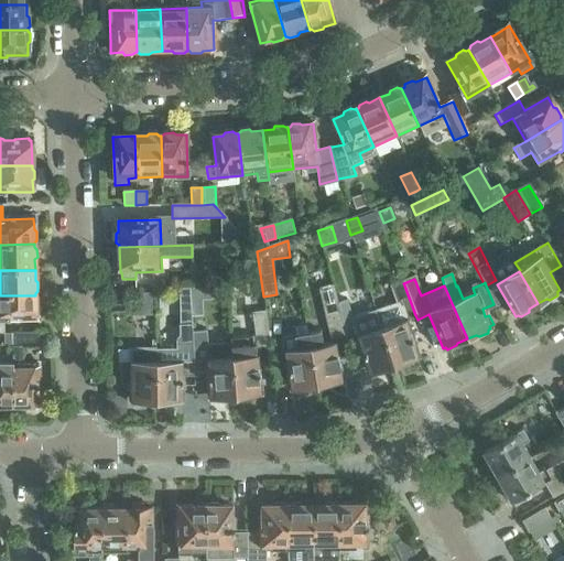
[(328,342),(346,338),(338,305),(334,286),(318,290),(328,342)]
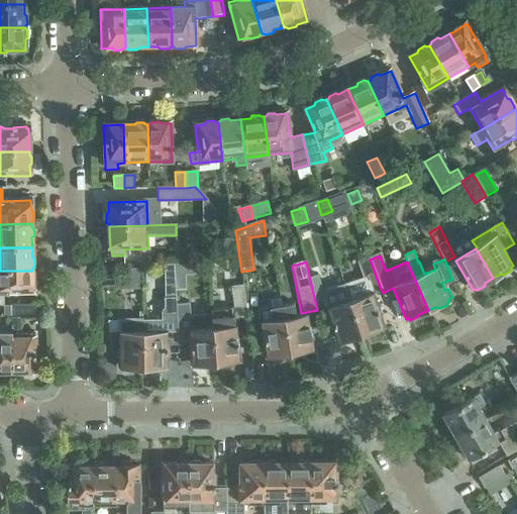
[(371,292),(381,289),(371,262),(360,265),(366,279),(344,286),(360,335),(369,332),(372,334),(379,332),(380,329),(383,328),(371,292)]
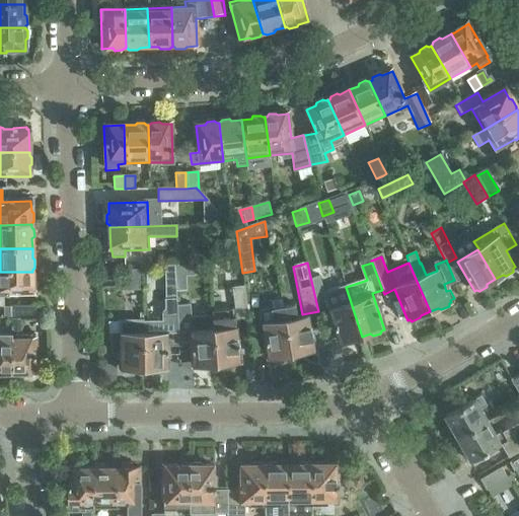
[(0,308),(3,308),(3,296),(33,295),(32,285),(35,283),(34,275),(32,273),(32,272),(0,272),(0,308)]
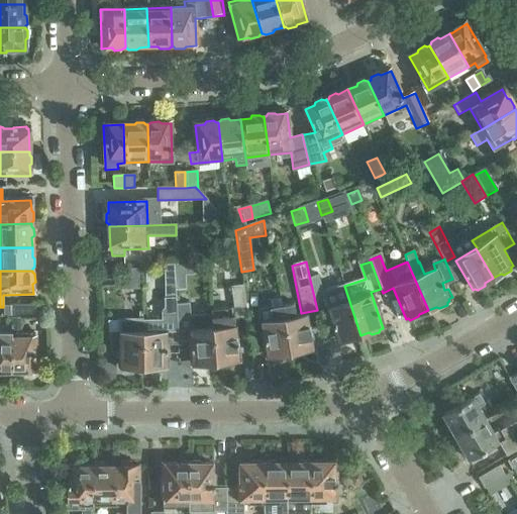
[(310,280),(317,310),(319,320),(329,316),(338,342),(340,342),(342,343),(350,341),(351,338),(360,335),(344,286),(322,293),(317,278),(310,280)]
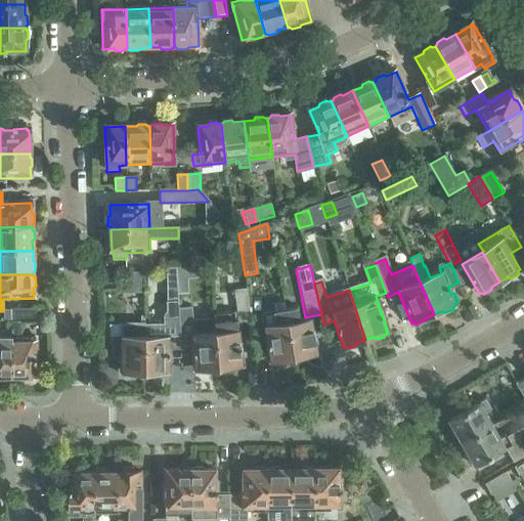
[(235,292),(238,324),(252,323),(248,288),(241,289),(242,292),(235,292)]
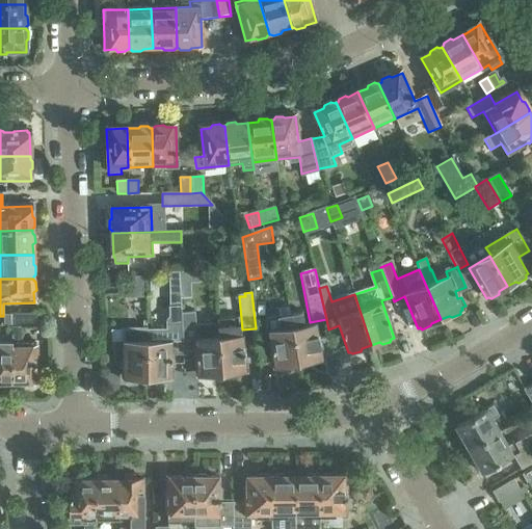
[(184,333),(194,332),(195,341),(198,376),(200,376),(202,378),(210,378),(211,375),(221,374),(217,324),(195,326),(193,307),(182,308),(184,333)]
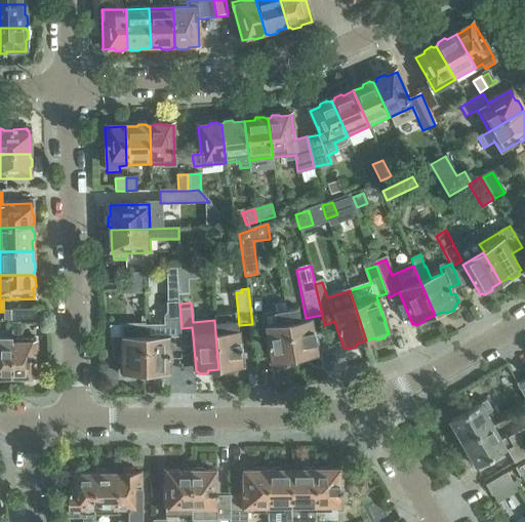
[(180,351),(179,304),(167,304),(167,314),(164,317),(164,331),(167,334),(167,338),(146,338),(147,373),(155,373),(157,376),(165,375),(167,373),(170,373),(169,351),(180,351)]
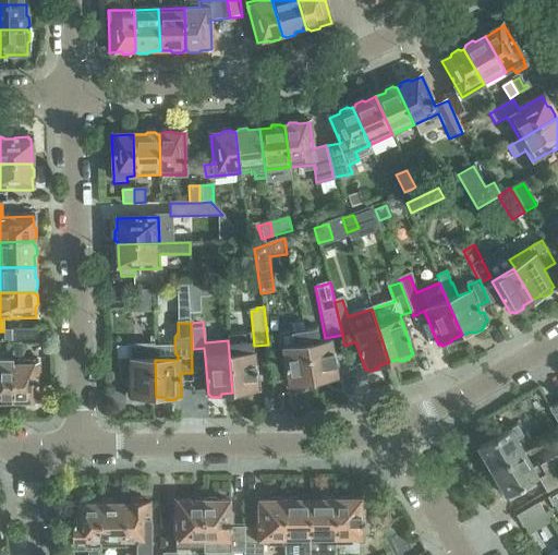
[(305,332),(304,324),(292,326),(294,333),(280,336),(289,386),(291,386),(293,388),(301,387),(302,384),(314,382),(307,346),(305,332)]
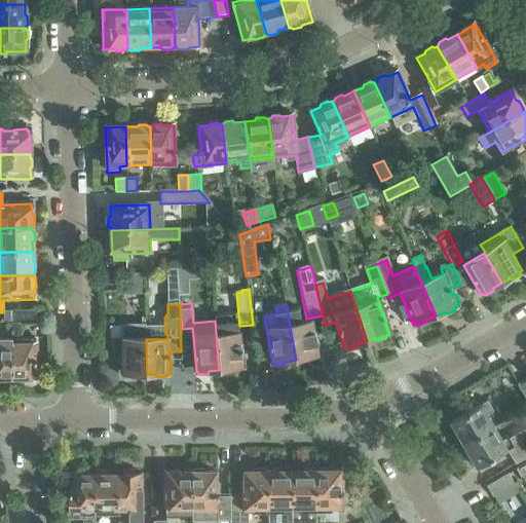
[(288,312),(290,326),(296,360),(305,359),(307,361),(314,359),(316,356),(318,356),(312,322),(302,323),(300,310),(288,312)]
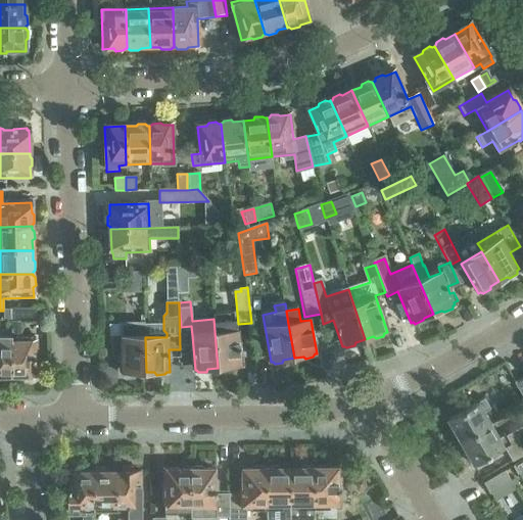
[(15,327),(15,322),(37,322),(36,311),(11,311),(12,327),(15,327)]
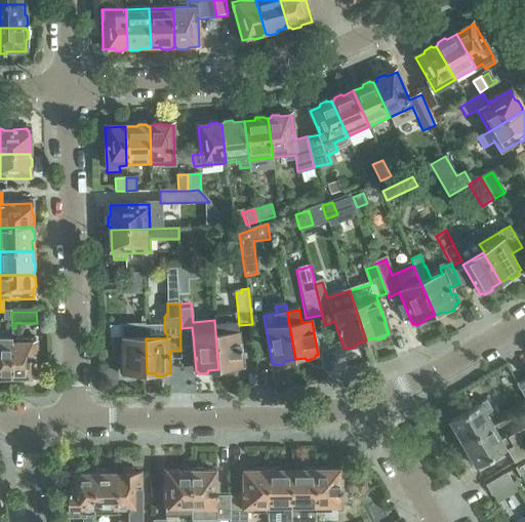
[(214,316),(214,320),(218,369),(229,368),(230,371),(238,370),(240,367),(243,367),(240,333),(237,333),(235,314),(214,316)]
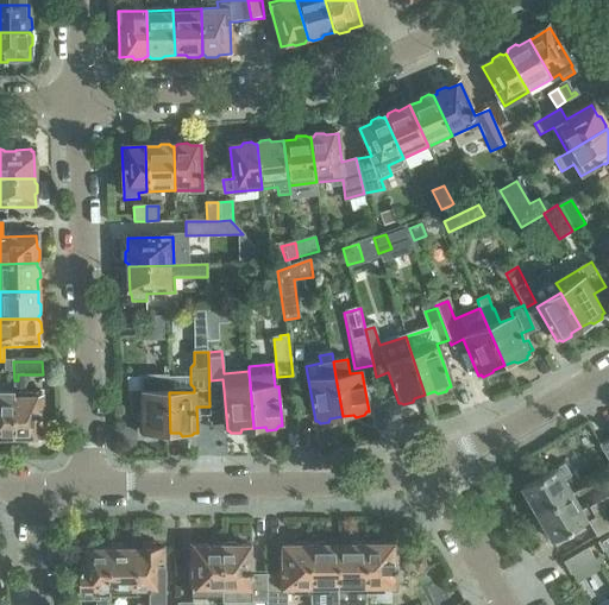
[(170,433),(169,392),(140,392),(140,395),(130,396),(130,414),(142,414),(142,433),(143,433),(146,436),(155,436),(157,433),(170,433)]
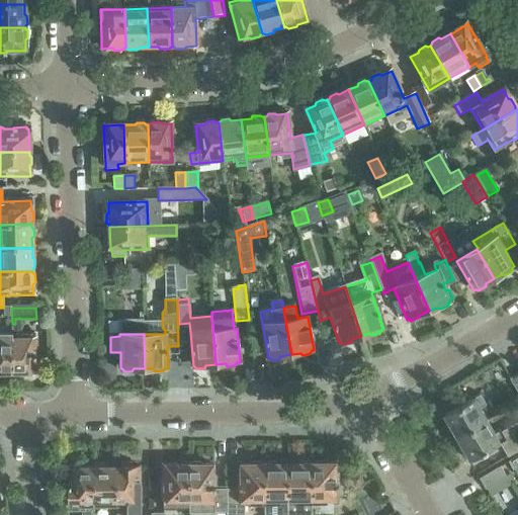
[(0,375),(8,376),(10,373),(12,373),(12,365),(11,335),(0,335),(0,375)]
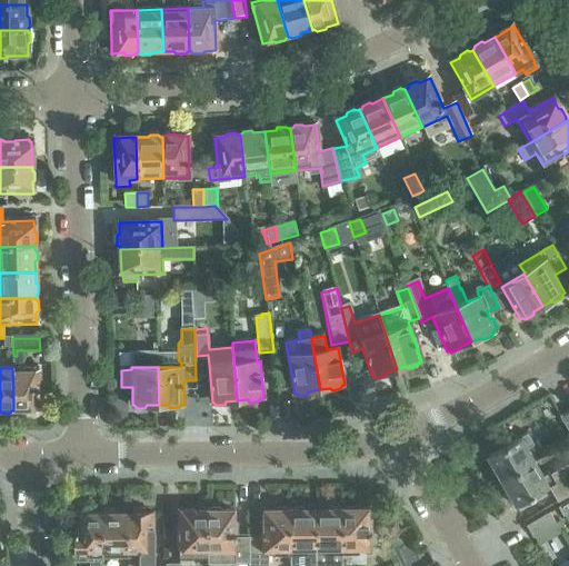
[(12,368),(13,401),(13,410),(39,410),(39,409),(41,409),(41,395),(39,395),(39,368),(12,368)]
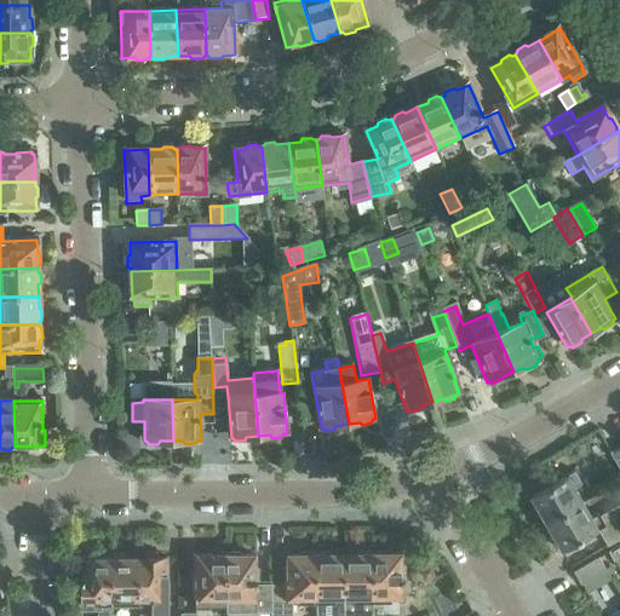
[(546,525),(584,505),(575,490),(581,485),(575,473),(530,499),(532,500),(546,524),(546,525)]
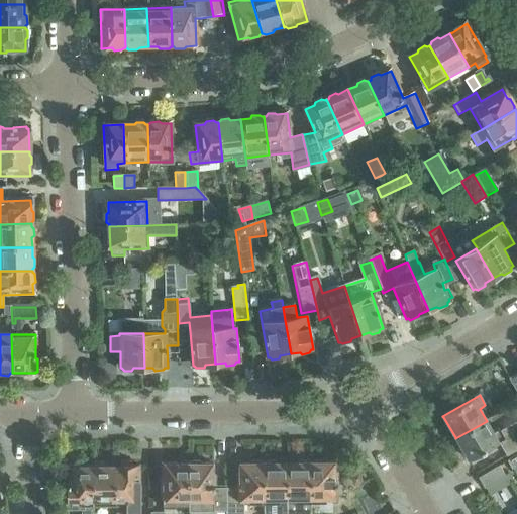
[(494,433),(487,421),(455,438),(455,439),(456,439),(469,459),(468,459),(469,460),(500,443),(508,456),(516,451),(516,425),(516,424),(501,432),(500,430),(494,433)]
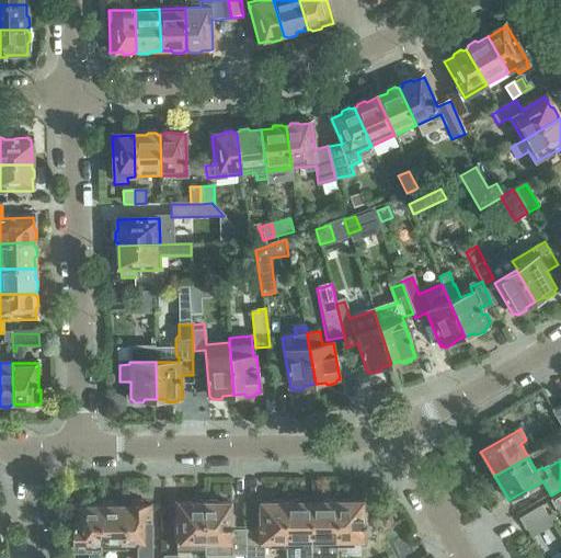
[(560,507),(560,494),(550,502),(556,511),(560,507)]
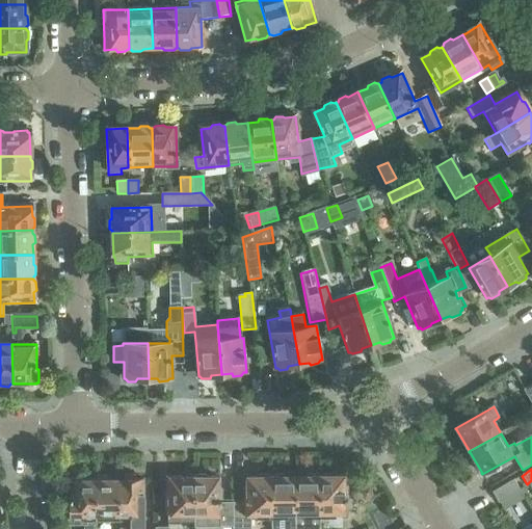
[(306,477),(294,477),(295,528),(318,528),(318,514),(318,477),(317,477),(314,475),(308,476),(306,477)]
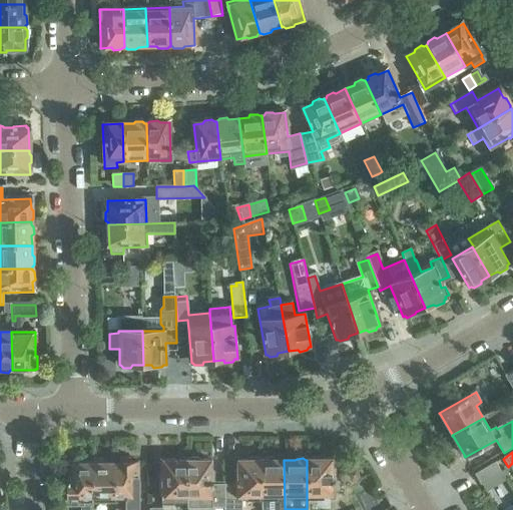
[(307,460),(307,496),(334,495),(334,480),(332,480),(331,460),(322,460),(320,458),(313,458),(311,460),(307,460)]
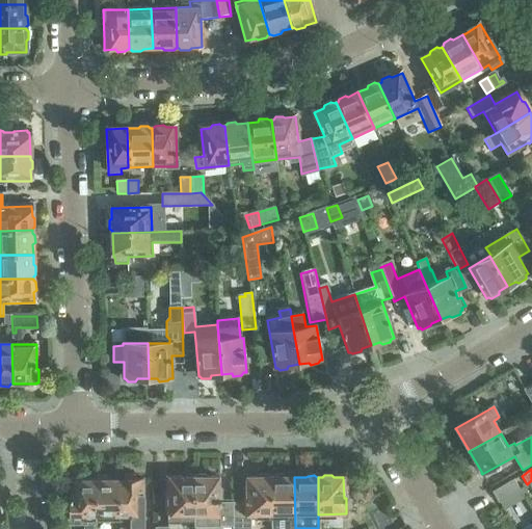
[(233,526),(233,503),(220,503),(220,499),(218,499),(217,478),(207,478),(205,476),(197,476),(195,478),(193,478),(193,516),(193,528),(220,528),(220,526),(233,526)]
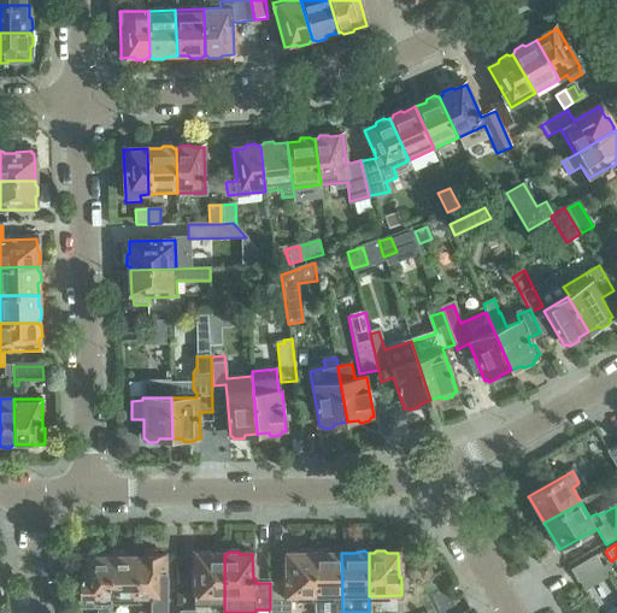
[(283,583),(270,583),(270,609),(270,612),(291,612),(291,596),(316,596),(316,553),(311,554),(309,552),(301,552),(299,554),(286,554),(286,578),(283,578),(283,583)]
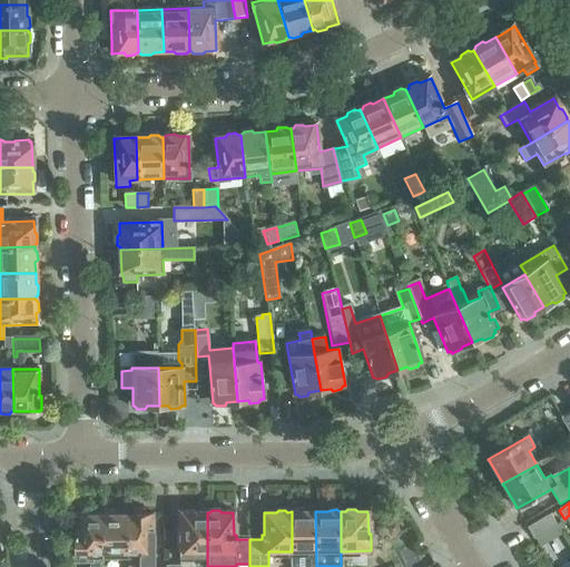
[(316,566),(315,511),(305,511),(303,510),(295,510),(293,511),(292,511),(292,551),(291,566),(316,566)]
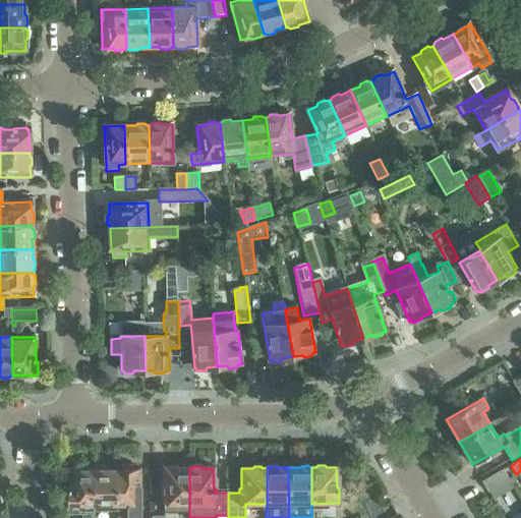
[(67,490),(67,514),(81,514),(81,517),(93,517),(93,511),(89,511),(90,470),(77,471),(74,467),(70,467),(68,471),(67,471),(67,490)]
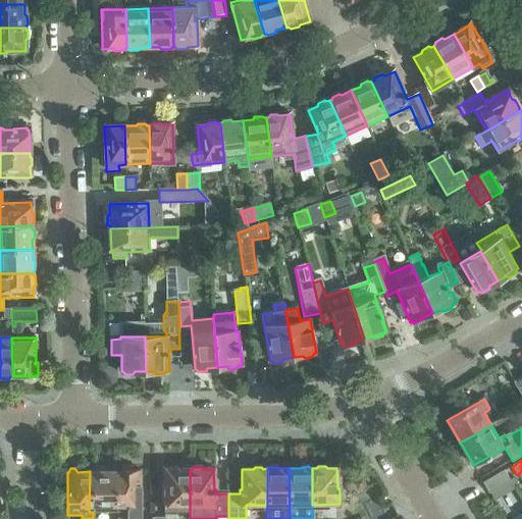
[(89,512),(93,512),(116,512),(116,507),(116,471),(105,471),(103,468),(95,468),(93,471),(90,471),(89,512)]
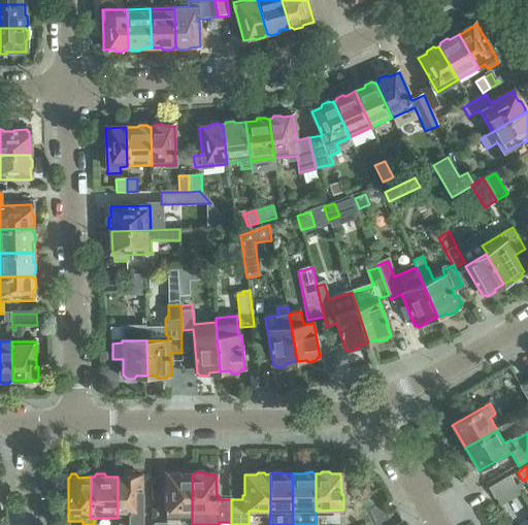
[(118,477),(118,513),(129,513),(129,524),(140,524),(140,477),(134,477),(131,473),(125,473),(123,477),(118,477)]
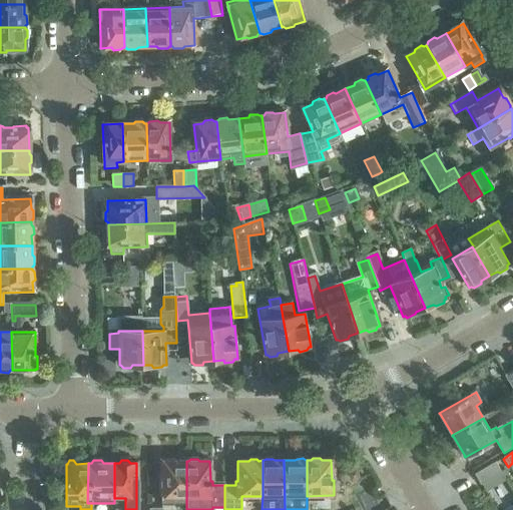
[(161,497),(186,497),(186,461),(161,461),(161,497)]
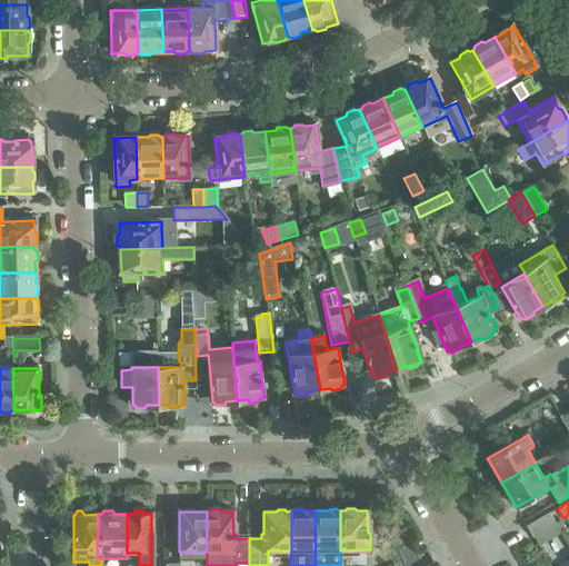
[(526,527),(532,539),(556,526),(549,514),(526,527)]
